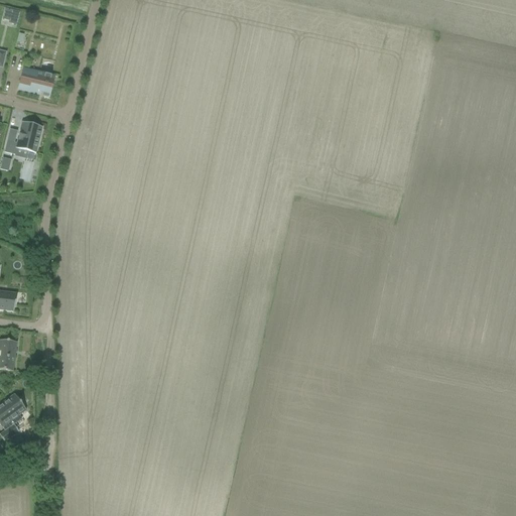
[(2,21),(18,23),(19,11),(4,9),(2,21)]
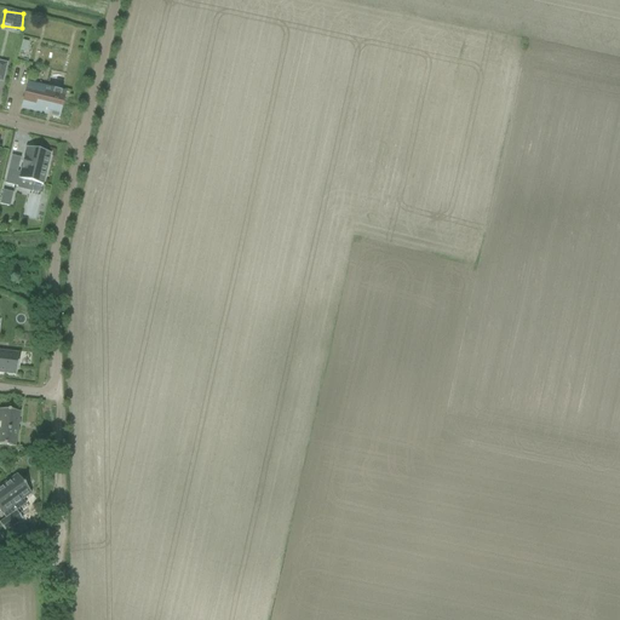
[(28,82),(21,110),(22,110),(22,109),(47,115),(49,112),(59,114),(58,119),(58,120),(65,91),(64,91),(64,92),(46,89),(28,84),(28,82)]
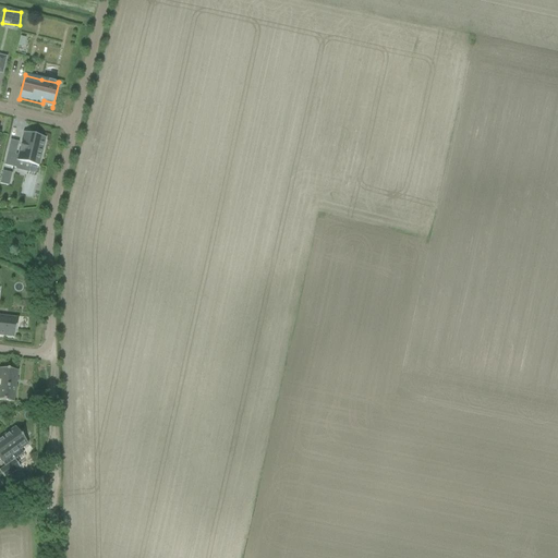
[(24,133),(23,134),(17,157),(8,154),(4,166),(16,169),(17,162),(38,167),(45,138),(24,133)]
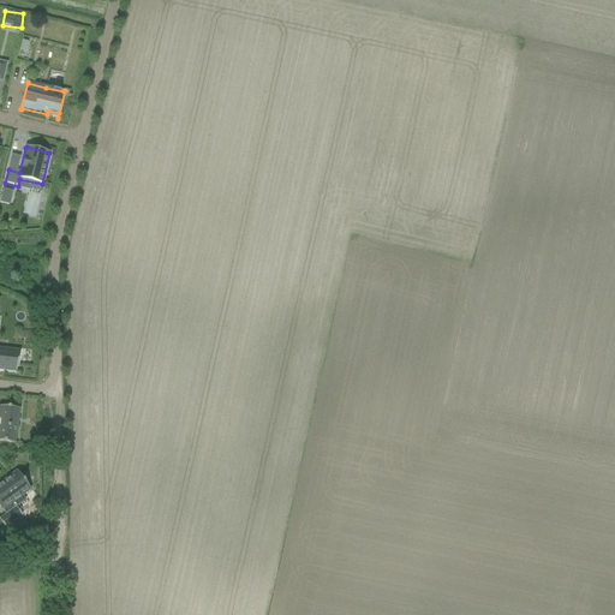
[(13,192),(3,190),(0,201),(0,203),(10,206),(13,192)]
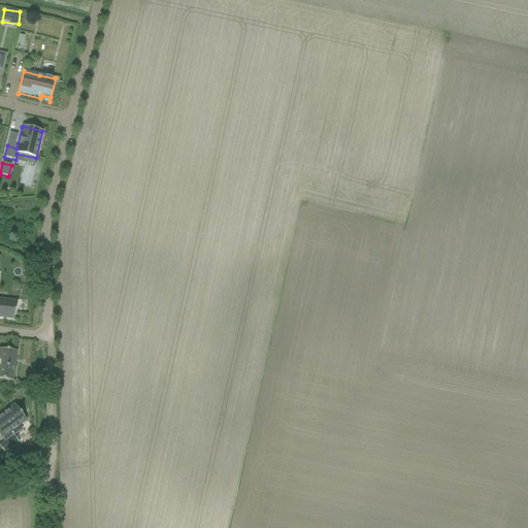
[(25,166),(22,184),(29,185),(33,168),(25,166)]
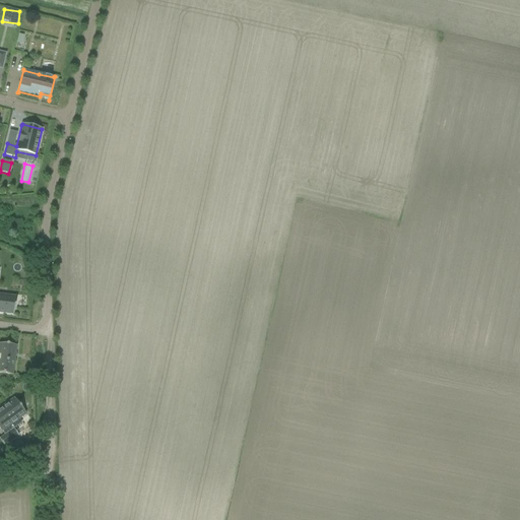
[(0,295),(0,313),(13,315),(15,297),(0,295)]
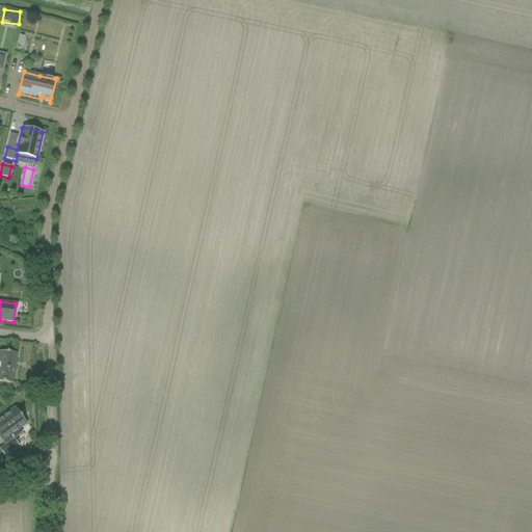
[(0,382),(12,384),(17,354),(0,351),(0,382)]
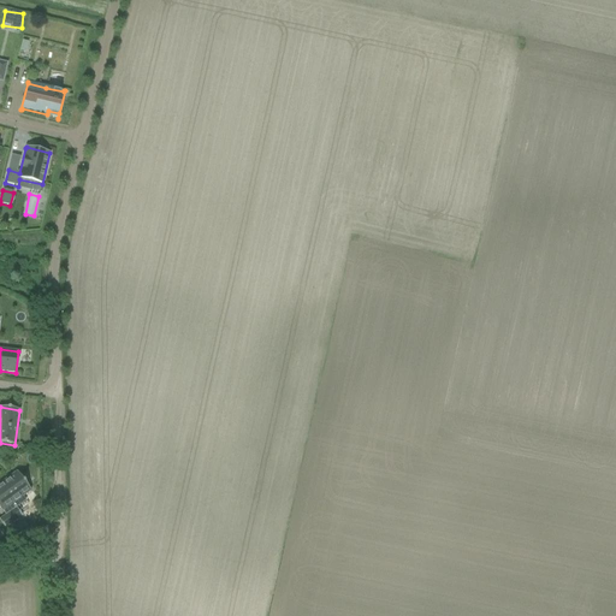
[(17,472),(0,484),(0,509),(1,513),(5,516),(11,525),(22,516),(16,508),(25,502),(22,498),(30,491),(27,485),(28,484),(23,477),(23,478),(22,479),(17,472)]
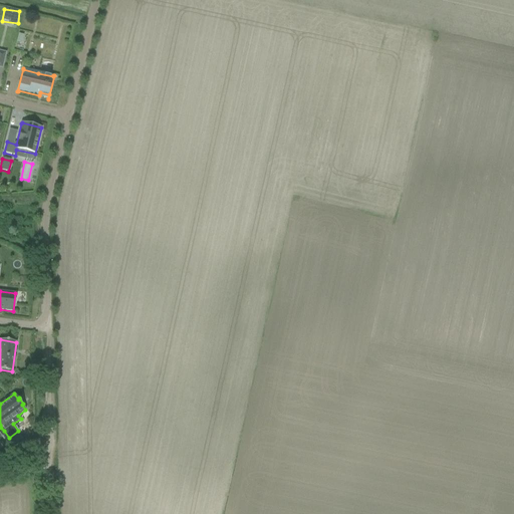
All buildings are outlined.
